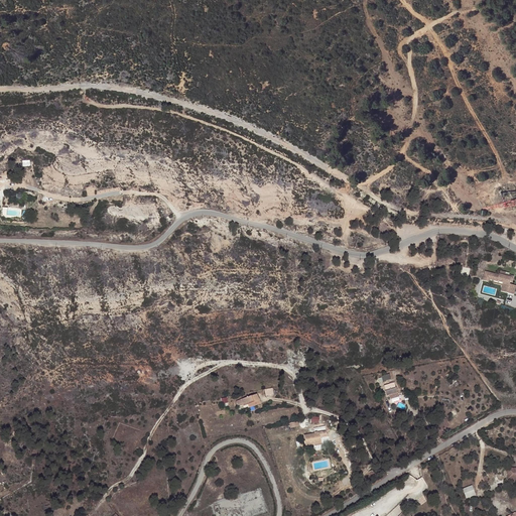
[(490,280),(503,283),(500,291),(514,295),(515,288),(515,285),(510,284),(511,282),(512,277),(505,276),(506,272),(501,271),(499,275),(485,271),(482,280),(489,282),(490,280)]
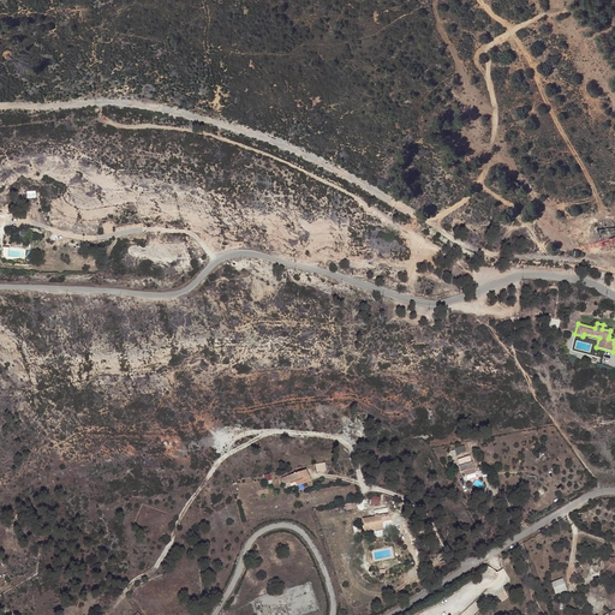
[(469,465),(460,467),(461,473),(467,471),(469,477),(478,475),(473,458),(467,459),(469,465)]
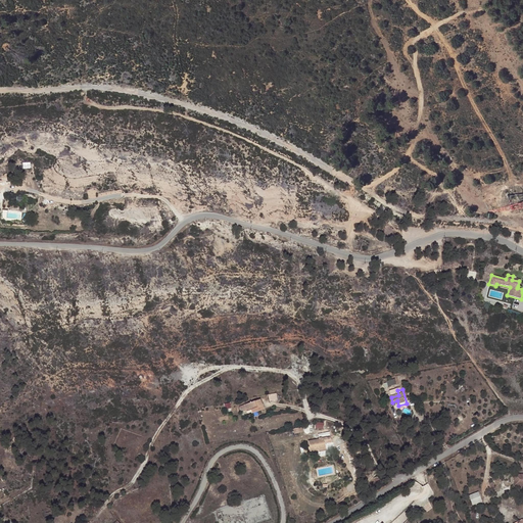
[(263,411),(259,401),(239,407),(240,412),(246,411),(250,410),(251,413),(263,411)]
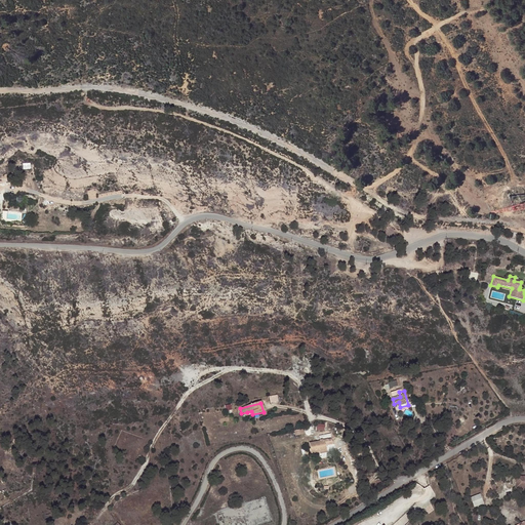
[(324,441),(313,442),(315,452),(330,450),(329,445),(336,444),(336,439),(332,439),(331,435),(323,436),(324,441)]
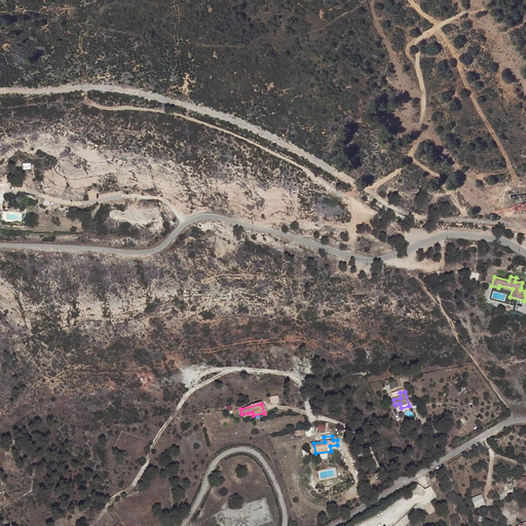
[(481,494),(471,498),(475,509),(485,504),(481,494)]
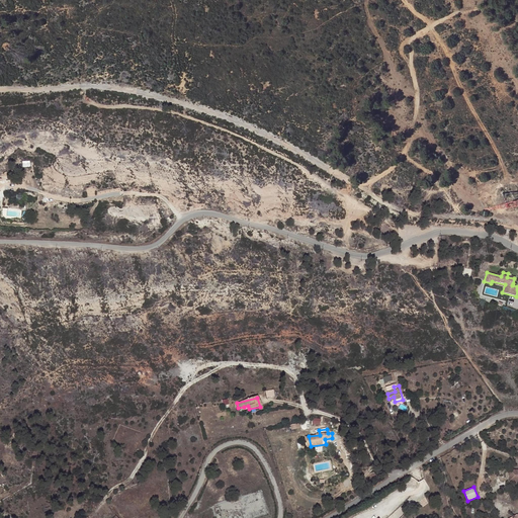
All buildings are outlined.
